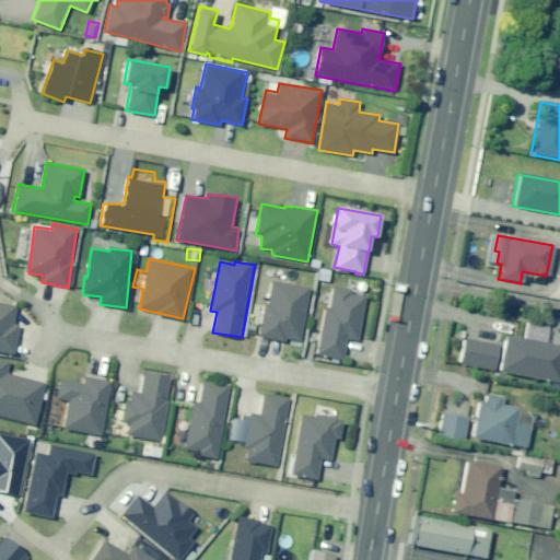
[(265,302),(258,336),(287,341),(287,338),(303,340),(312,288),(292,284),(293,279),(287,278),(289,270),(279,268),(277,281),(271,280),(268,303),(265,302)]
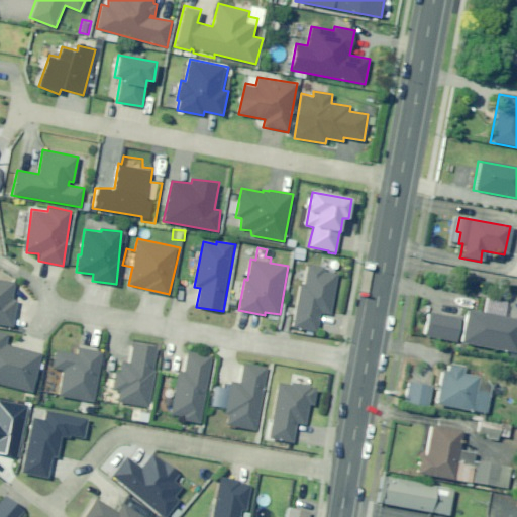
[(309,249),(294,247),(293,256),(308,259),(309,249)]
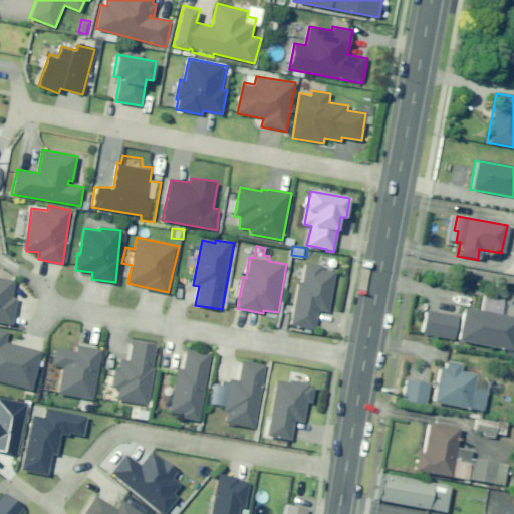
[(297,281),(290,325),(316,329),(319,311),(329,312),(339,258),(324,257),(322,266),(305,264),(303,281),(297,281)]
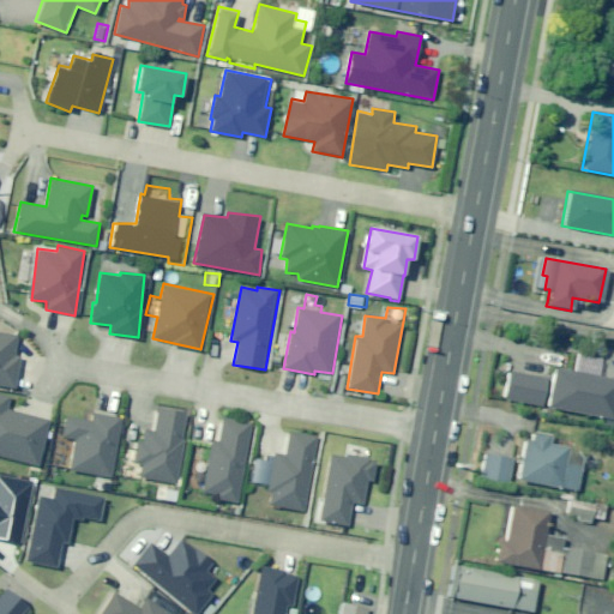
[(18,333),(0,329),(0,386),(16,390),(22,357),(13,355),(18,333)]
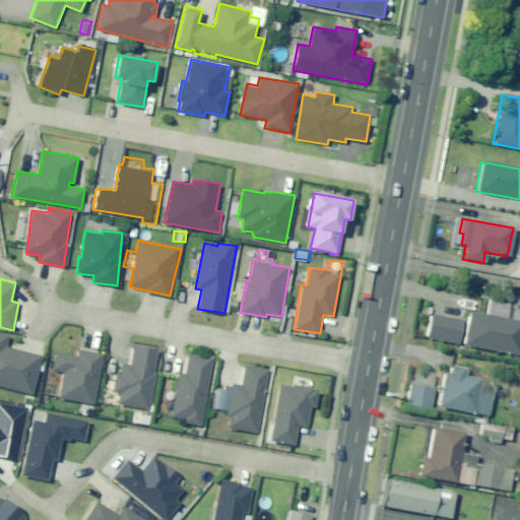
[(500,354),(519,358),(519,323),(503,320),(503,324),(497,353),(500,354)]
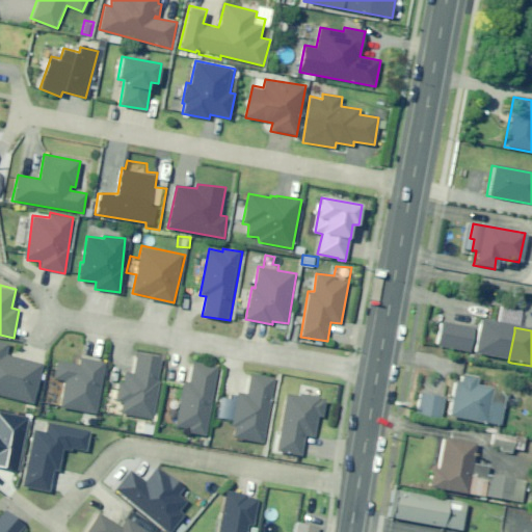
[(0,341),(0,395),(34,404),(45,363),(8,353),(9,344),(0,341)]
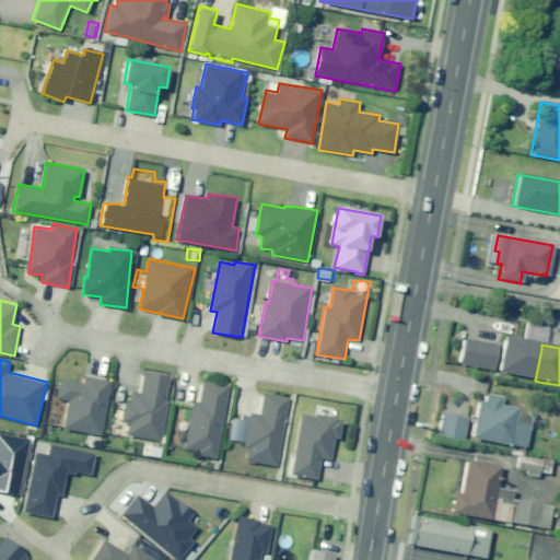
[(130,426),(127,434),(163,441),(171,401),(168,401),(173,377),(146,372),(141,392),(133,391),(131,401),(127,401),(123,423),(130,426)]
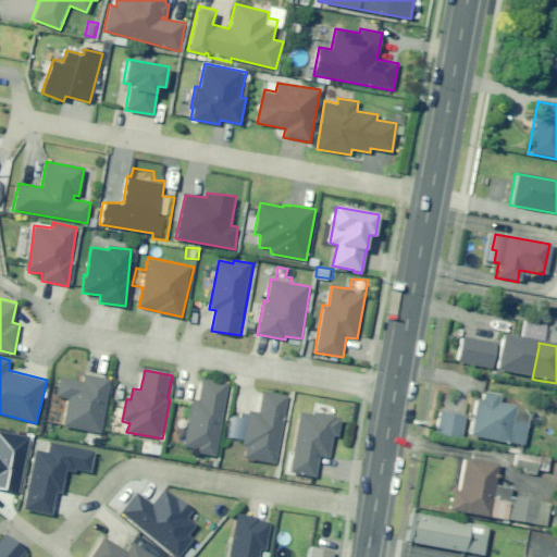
[(67,399),(64,426),(102,431),(109,379),(86,375),(85,381),(59,376),(56,397),(67,399)]
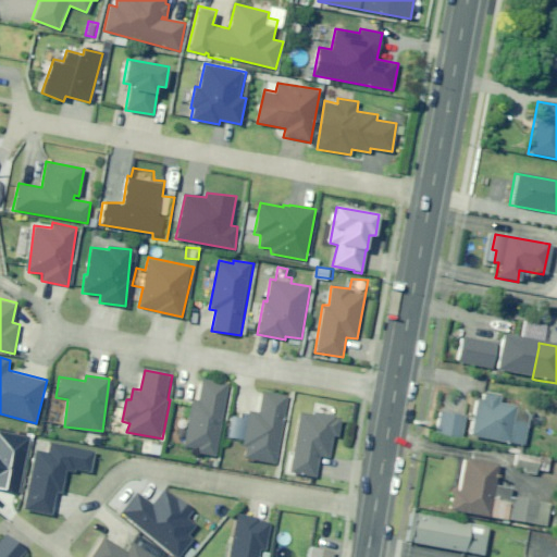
[(199,449),(198,454),(219,457),(232,384),(205,380),(201,398),(195,397),(186,447),(199,449)]
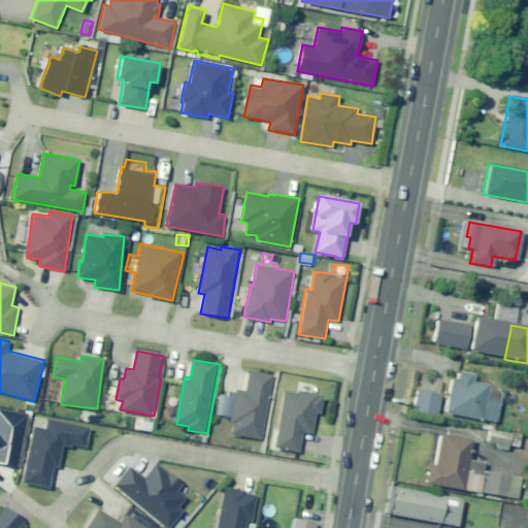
[(441,411),(494,421),(498,395),(489,386),(486,385),(486,383),(469,381),(470,372),(455,369),(454,377),(448,376),(441,411)]
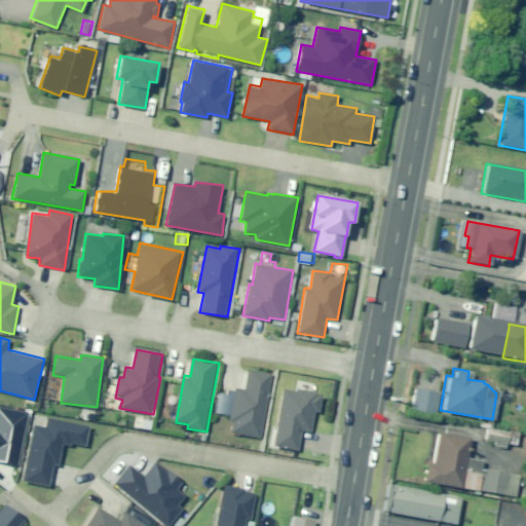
[(234,421),(233,433),(264,439),(274,373),(251,370),(248,388),(236,387),(231,420),(234,421)]
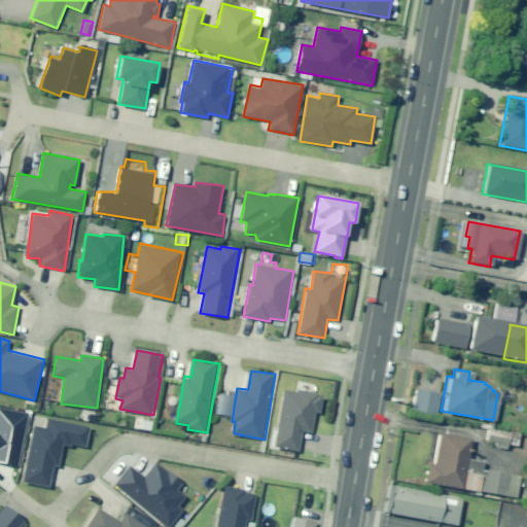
[(442,391),(415,387),(411,414),(438,417),(442,391)]
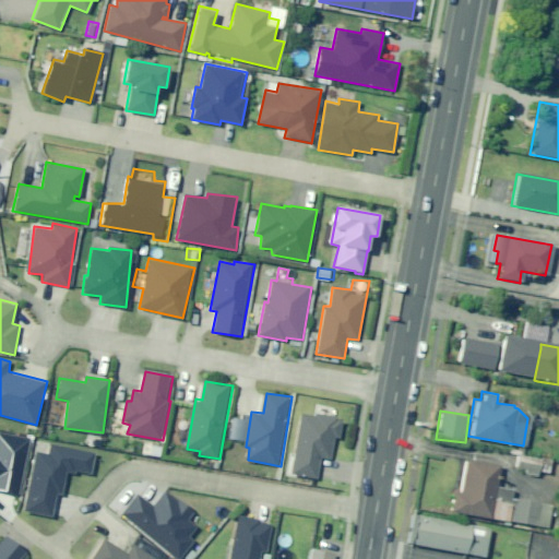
[(301,414),(293,476),(320,479),(322,458),(332,459),(334,436),(341,437),(342,420),(340,419),(340,416),(317,414),(317,415),(301,414)]
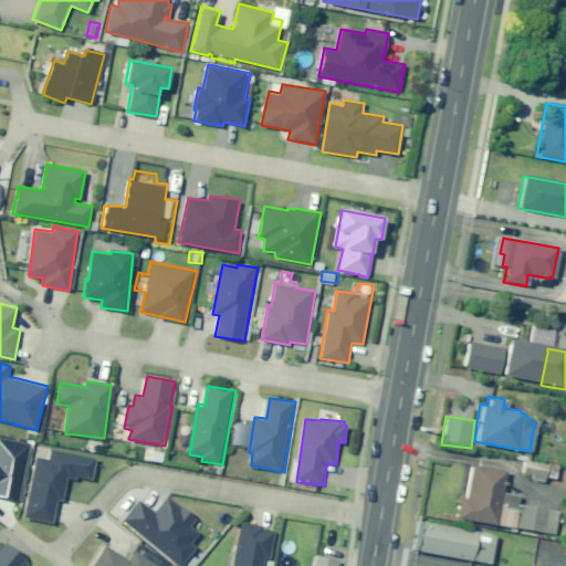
[(0,494),(18,499),(29,444),(0,438),(0,494)]
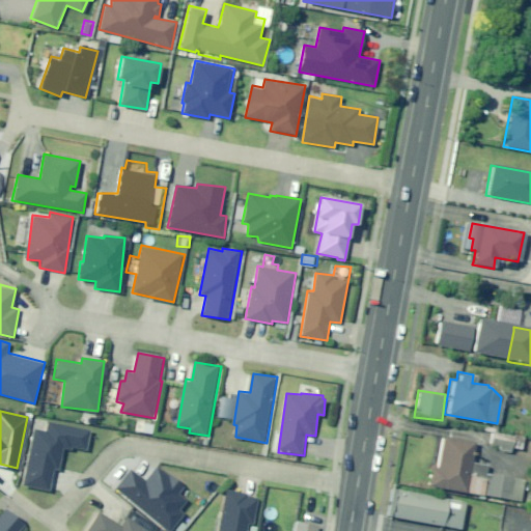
[(156,425),(140,422),(138,429),(155,434),(156,425)]
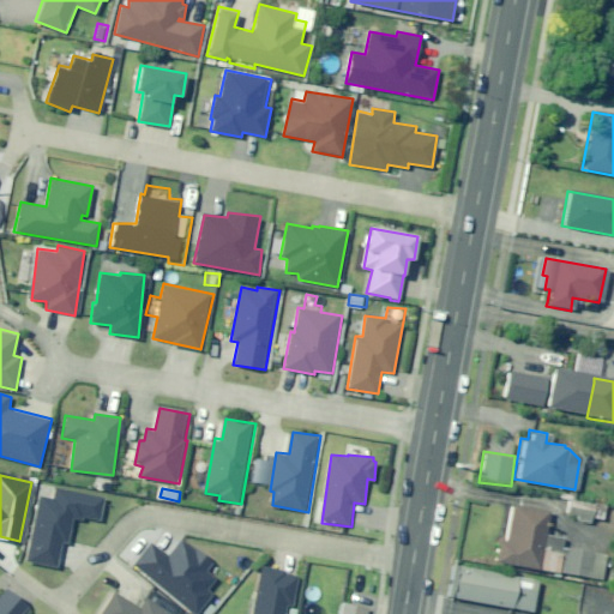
[(42,498),(29,563),(59,569),(64,543),(71,545),(77,517),(100,522),(104,499),(58,489),(55,501),(42,498)]
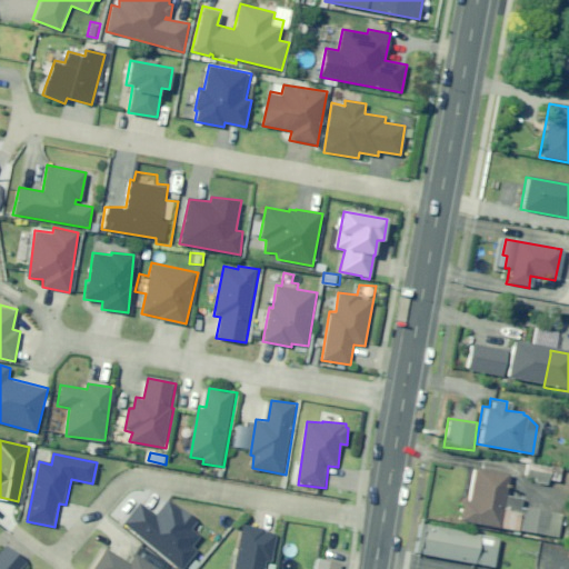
[(558,481),(559,472),(560,470),(527,463),(523,476),(535,478),(533,481),(545,483),(546,479),(558,481)]
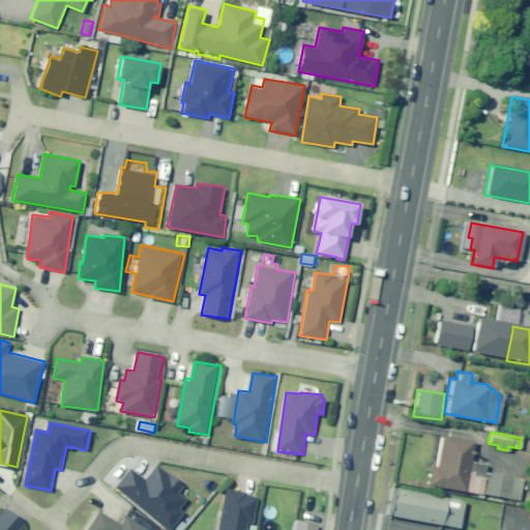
[(518,500),(520,493),(522,478),(483,472),(484,464),(468,461),(472,441),(440,435),(434,463),(434,467),(431,467),(428,467),(424,483),(480,494),(483,477),(487,478),(483,493),(518,500)]
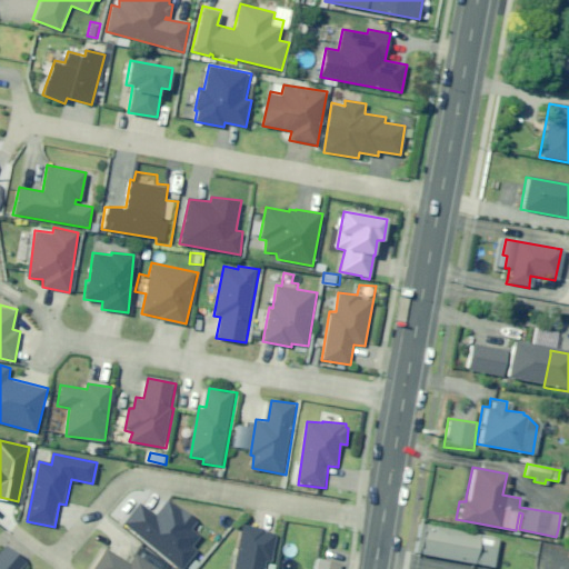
[(142,505),(127,525),(182,568),(186,568),(207,543),(192,531),(200,522),(170,498),(157,516),(142,505)]
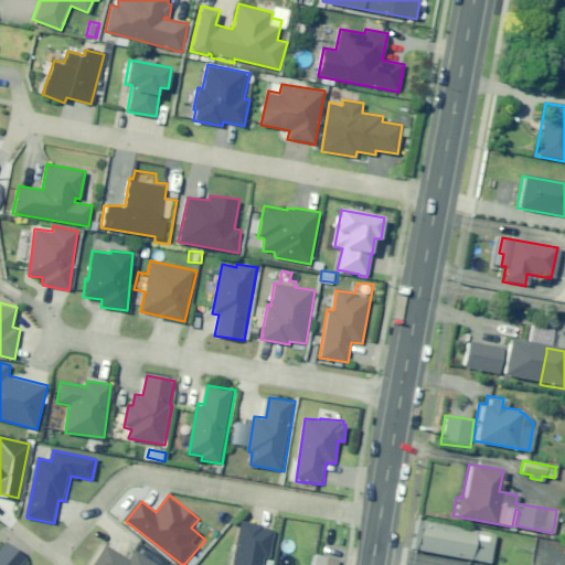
[(468,558),(488,562),(493,534),(416,521),(412,548),(468,558)]
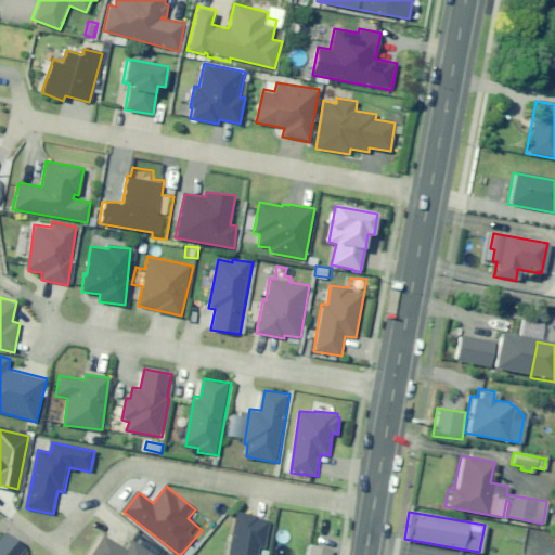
[(258,517),(240,514),(231,554),(260,554),(261,547),(268,549),(272,524),(257,521),(258,517)]
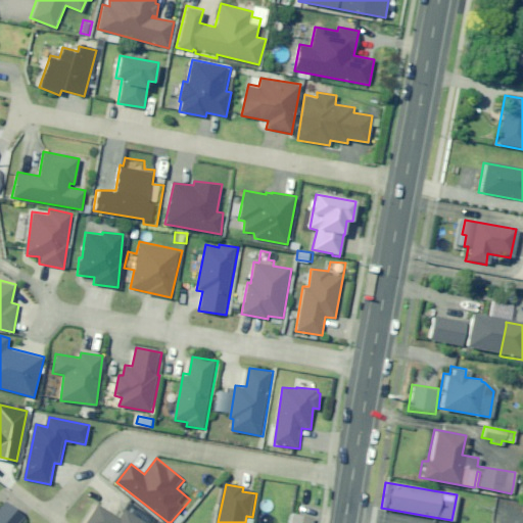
[(0,522),(19,522),(26,516),(8,502),(0,511),(0,522)]
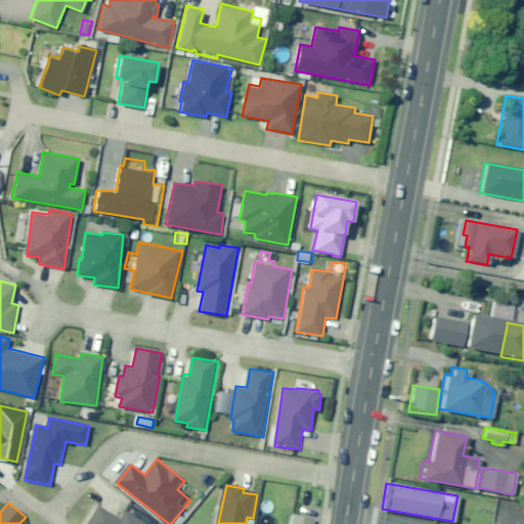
[(101,508),(90,523),(142,523),(127,514),(122,521),(101,508)]
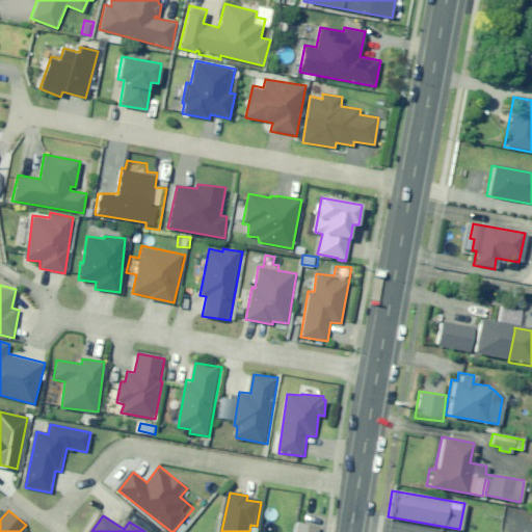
[(313,531),(315,525),(295,522),(293,531),(313,531)]
